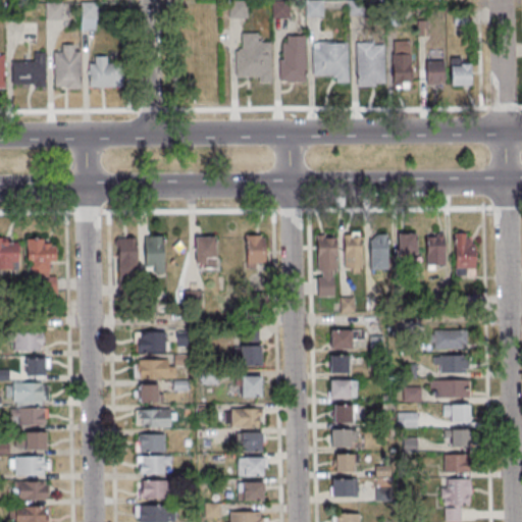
[(97,31),(97,3),(82,3),(82,31),(97,31)]
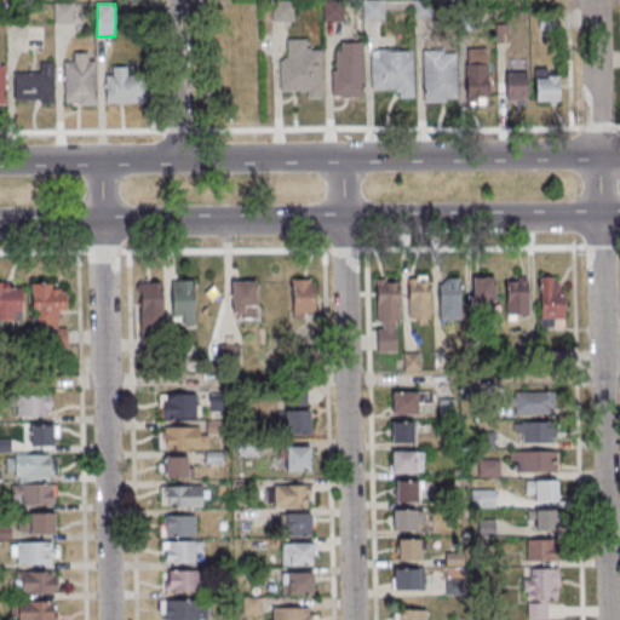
[(322,98),(322,51),(308,51),(308,39),(286,40),(286,59),(279,59),(279,91),(304,91),(304,98),(322,98)]
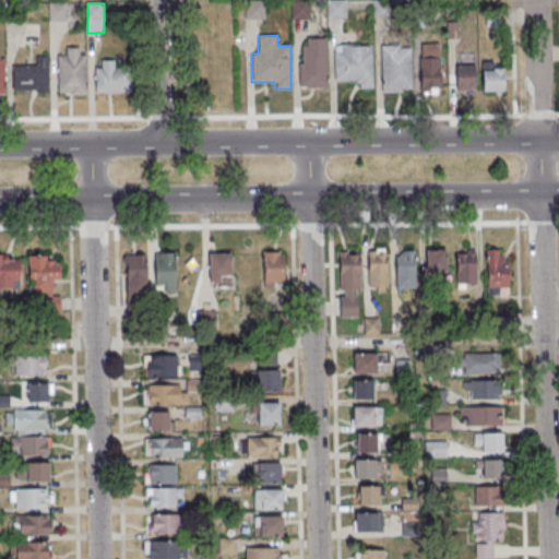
[(326,88),(326,38),(299,38),(299,88),(326,88)]
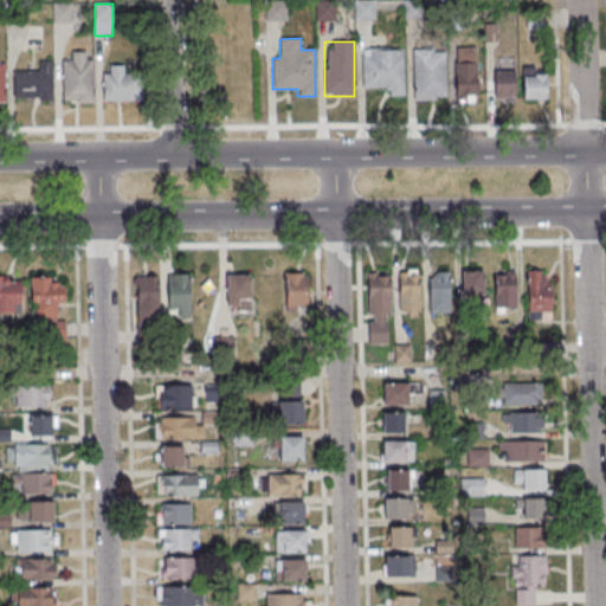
[(477,96),(477,47),(455,47),(455,96),(477,96)]
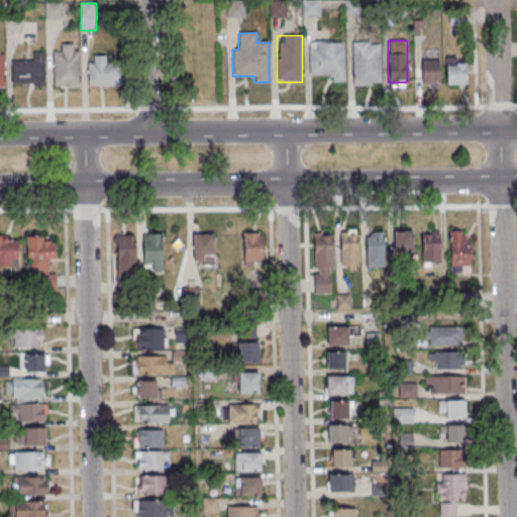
[(309,42),(309,75),(329,75),(329,82),(344,82),(344,42),(309,42)]
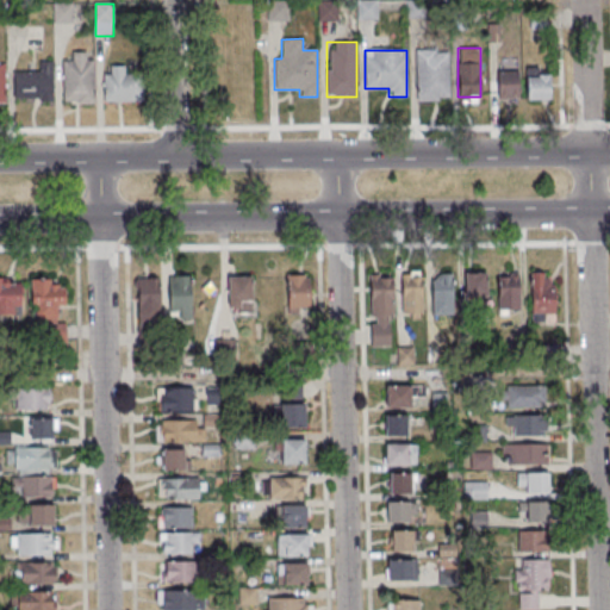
[(94,103),(94,51),(72,51),(72,61),(62,61),(62,103),(94,103)]
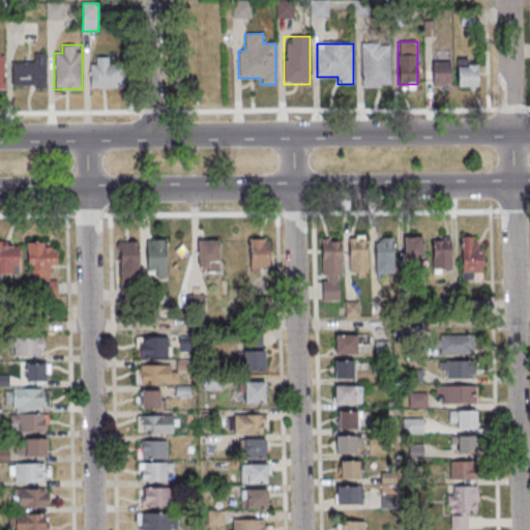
[(361,46),(361,87),(390,87),(390,46),(361,46)]
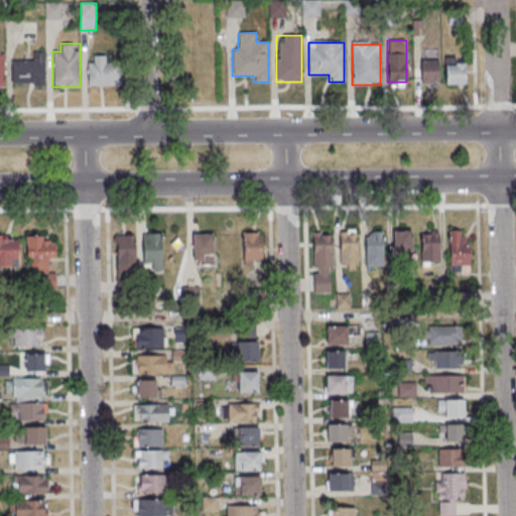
[(12,85),(45,85),(45,52),(34,52),(34,60),(12,60),(12,85)]
